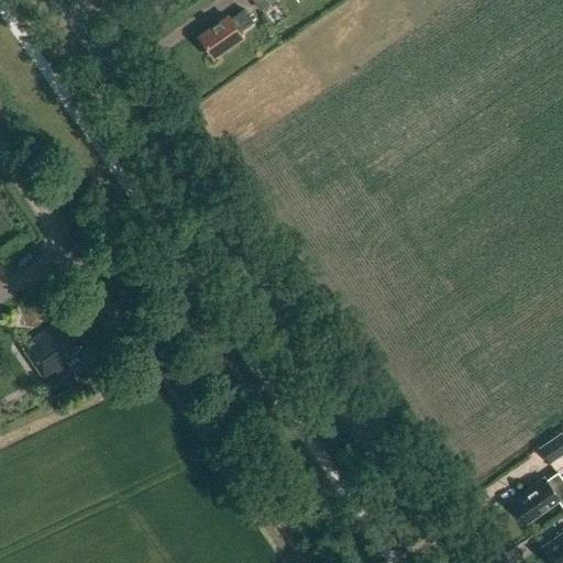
[(247,0),(258,17),(285,0),(247,0)]
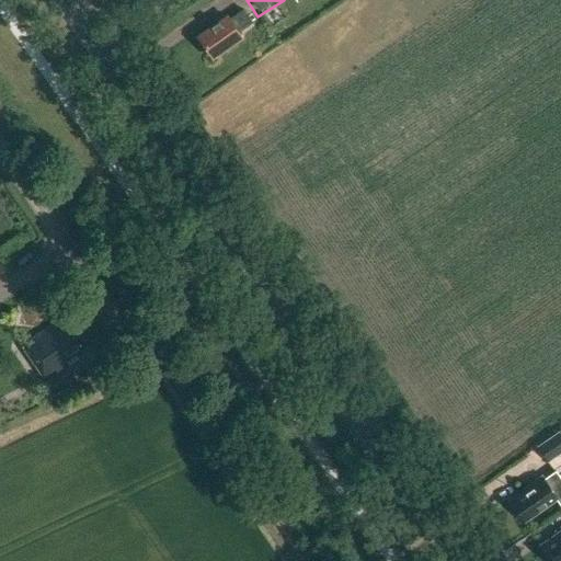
[(243,9),(229,20),(227,15),(197,36),(213,58),(242,37),(238,32),(252,22),(243,9)]
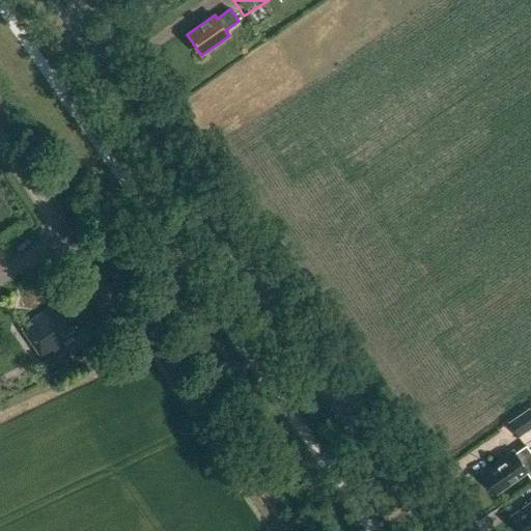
[(62,300),(21,329),(44,362),(85,333),(62,300)]
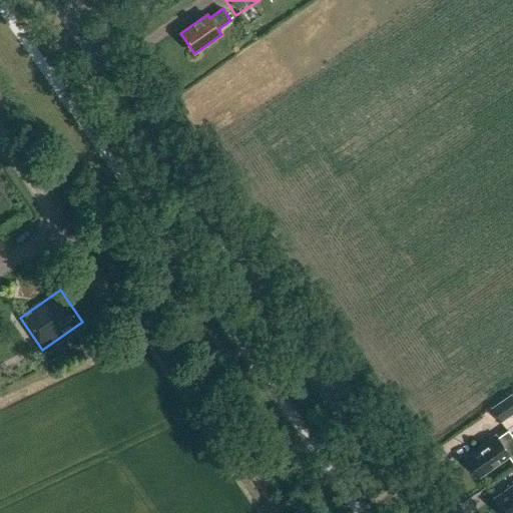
[(490,408),(501,423),(512,414),(512,397),(510,394),(490,408)]
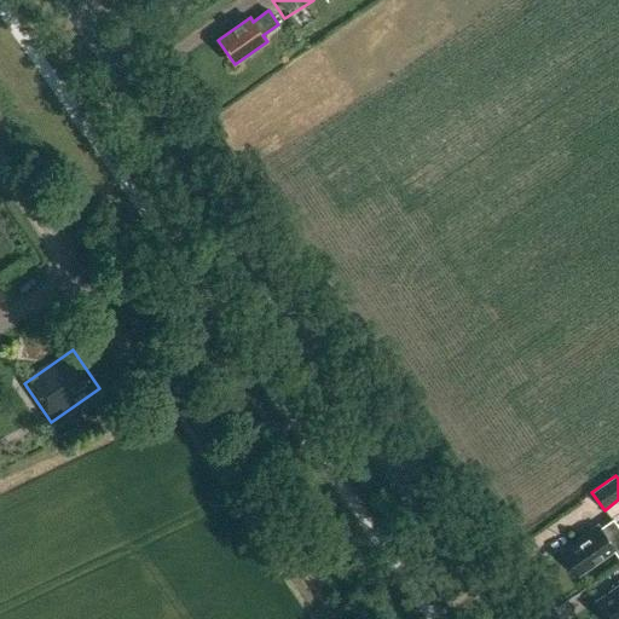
[(613,548),(618,543),(618,528),(613,520),(601,530),(597,525),(585,534),(585,538),(563,553),(578,576),(614,550),(613,548)]
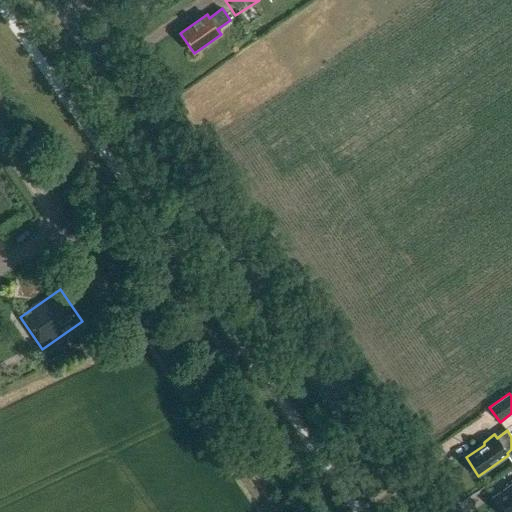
[(511,511),(511,484),(493,497),(503,511),(511,511)]
